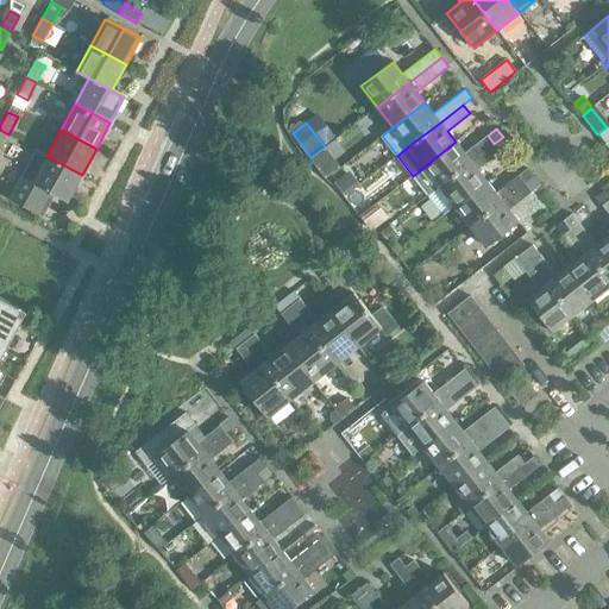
[(413,176),(428,195),(494,144),(491,140),(488,136),(464,152),(456,142),(413,176)]
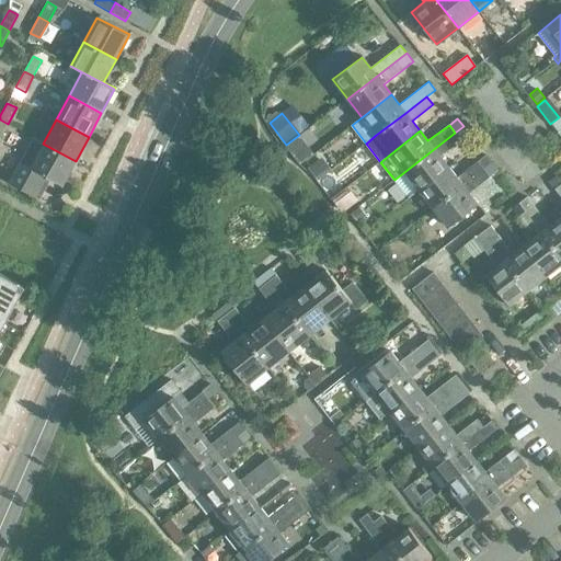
[(420,191),(448,168),(441,157),(461,140),(455,133),(395,180),(409,198),(420,191)]
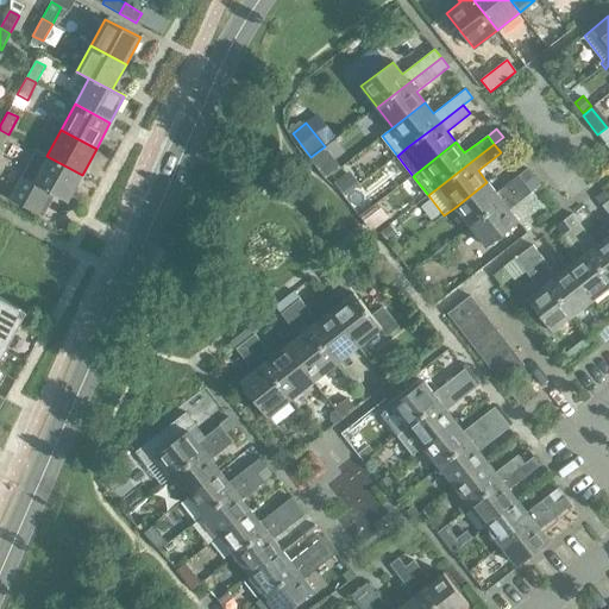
[(68,201),(82,175),(46,156),(33,181),(23,175),(10,199),(39,214),(51,193),(68,201)]
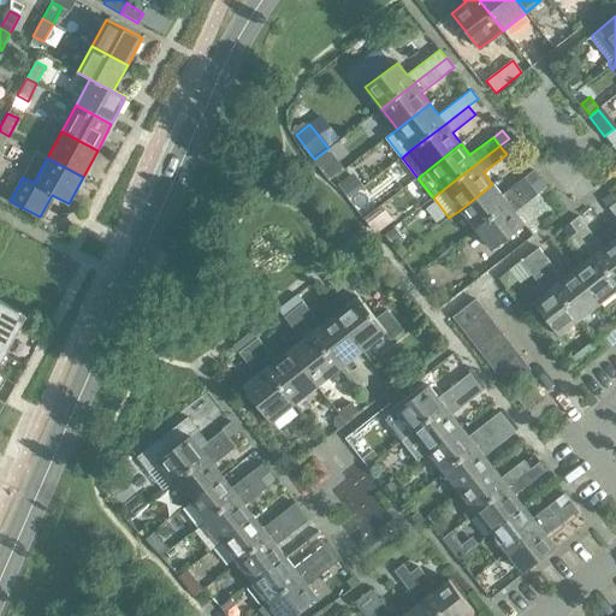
[(365,188),(354,173),(339,184),(350,199),(365,188)]
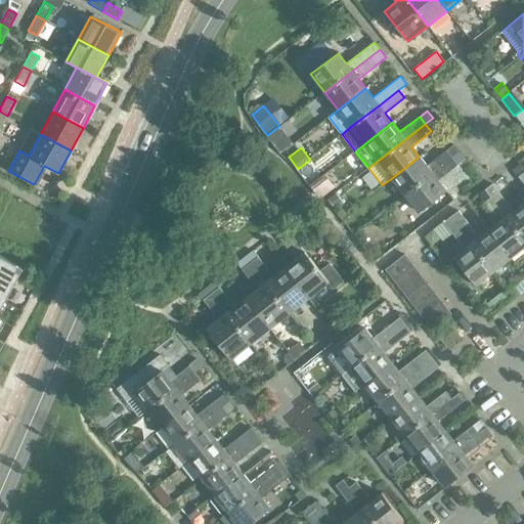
[(446,150),(426,166),(419,157),(392,178),(405,194),(452,158),(446,150)]
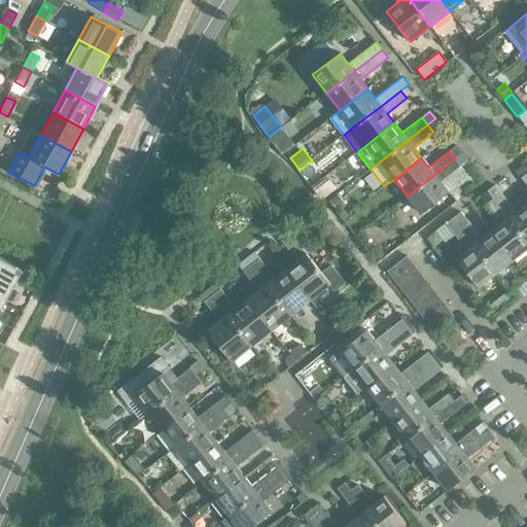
[(462,153),(455,159),(460,167),(468,161),(462,153)]
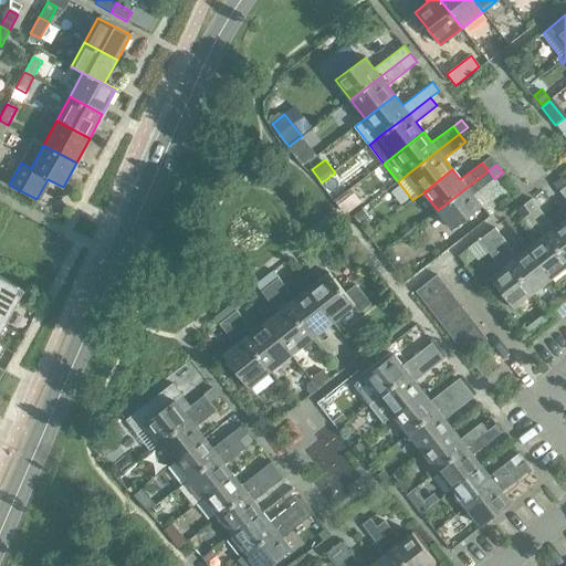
[(482,207),(473,196),(494,179),(489,170),(438,210),(452,230),(482,207)]
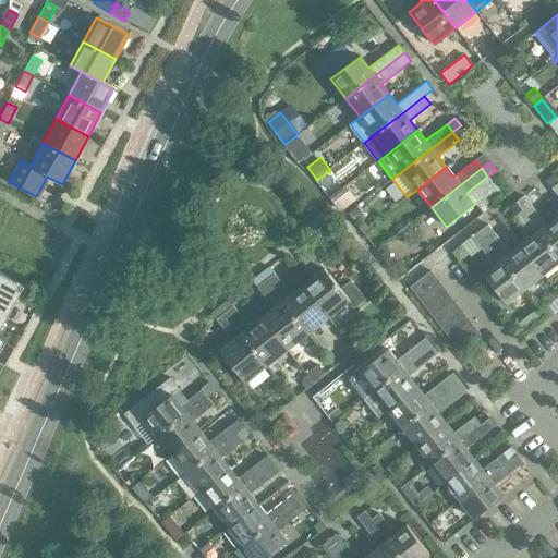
[(352,199),(344,190),(331,199),(339,209),(352,199)]
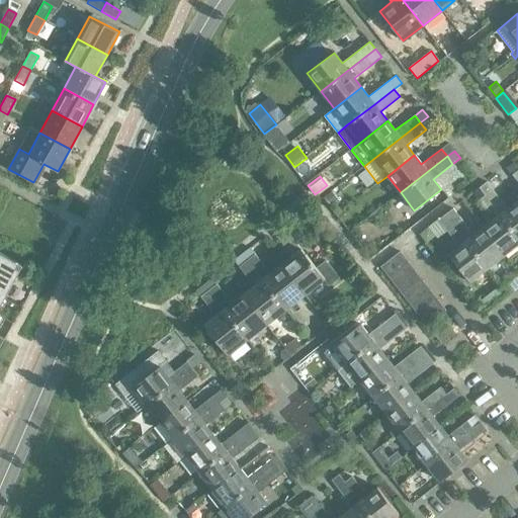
[(485,195),(517,237),(517,201),(517,200),(508,208),(487,181),(479,187),(485,195)]
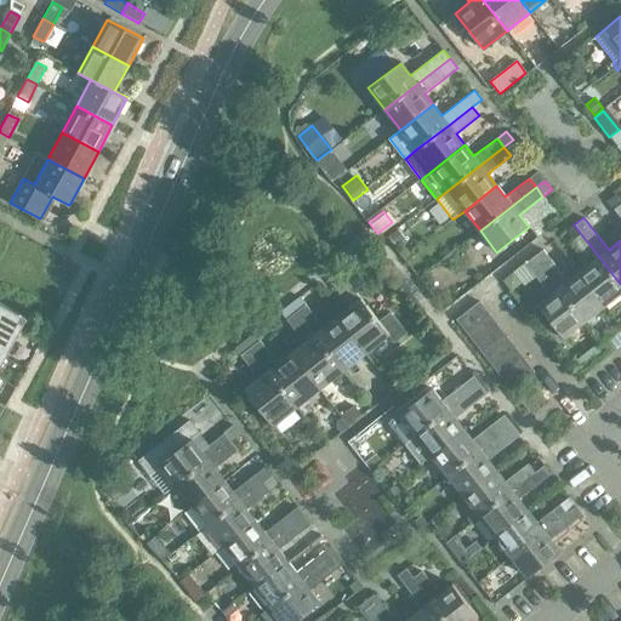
[(398,229),(388,237),(396,246),(405,239),(398,229)]
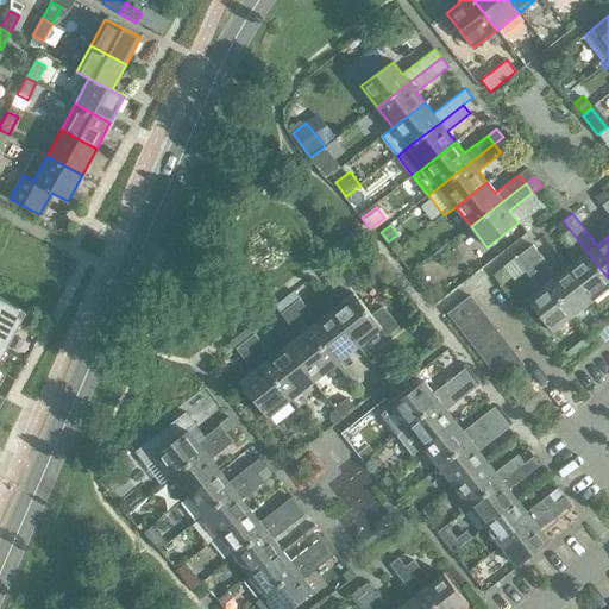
[(567,268),(594,300),(608,287),(608,278),(570,230),(562,236),(579,258),(567,268)]
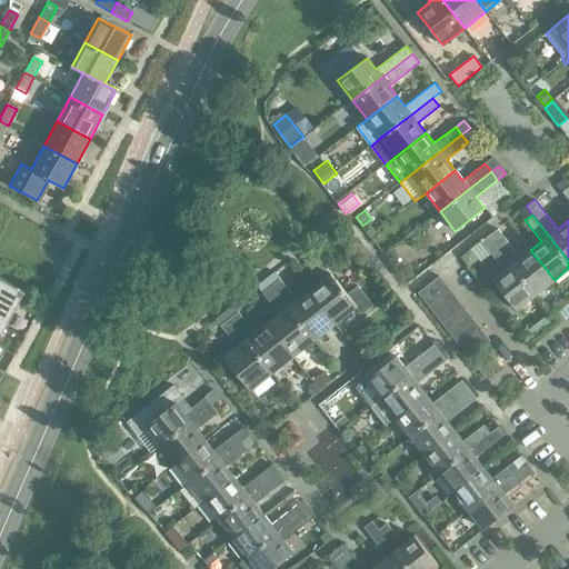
[(489,236),(496,243),(536,295),(555,280),(530,250),(520,258),(498,228),(489,236)]
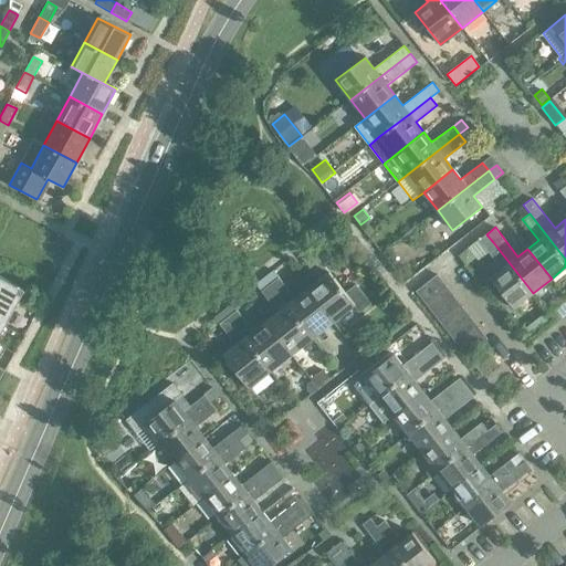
[(533,293),(493,242),(486,234),(479,240),(501,269),(490,279),(513,308),(533,293)]
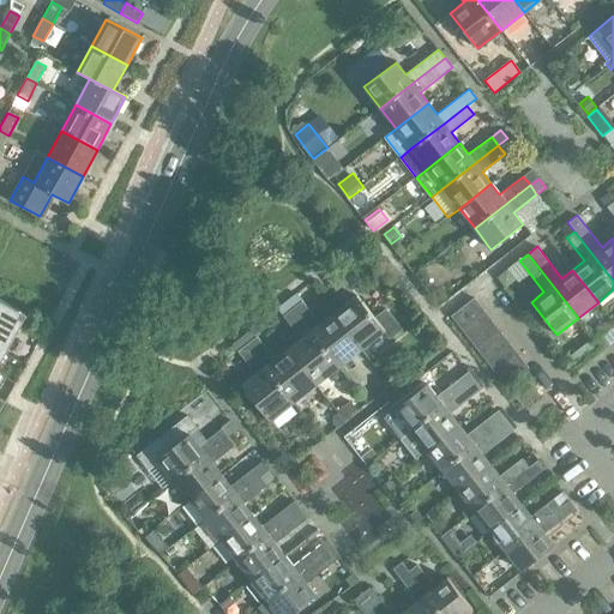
[(507,269),(497,277),(505,288),(516,280),(507,269)]
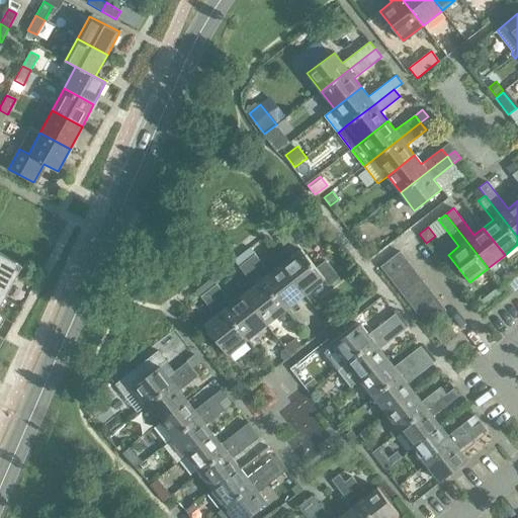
[(281,264),(305,294),(324,279),(329,286),(339,278),(326,260),(316,267),(301,249),(286,230),(276,237),(291,256),(281,264)]
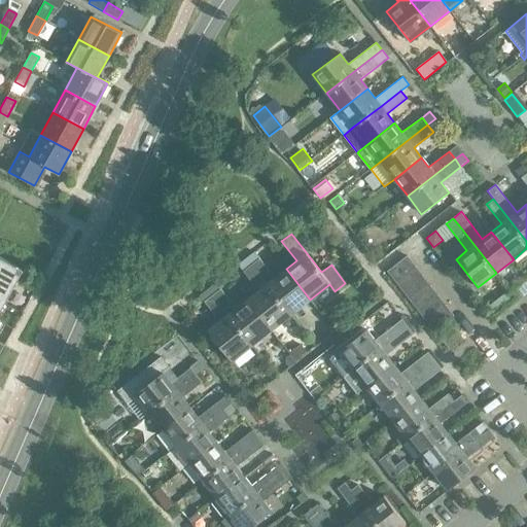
[(395,282),(416,267),(407,255),(387,272),(395,282)]
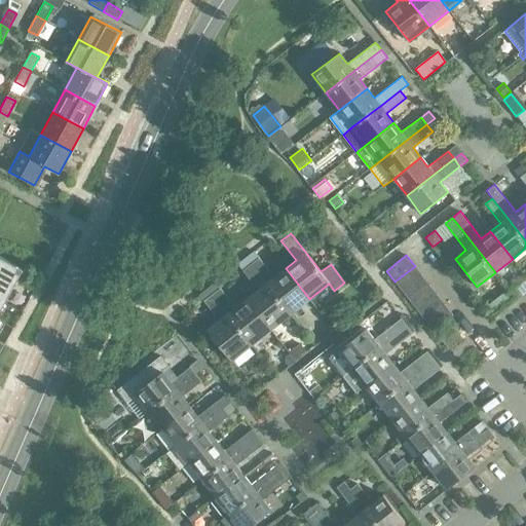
[(0,341),(0,313),(23,271),(24,270),(0,256),(0,351),(4,344),(0,341)]
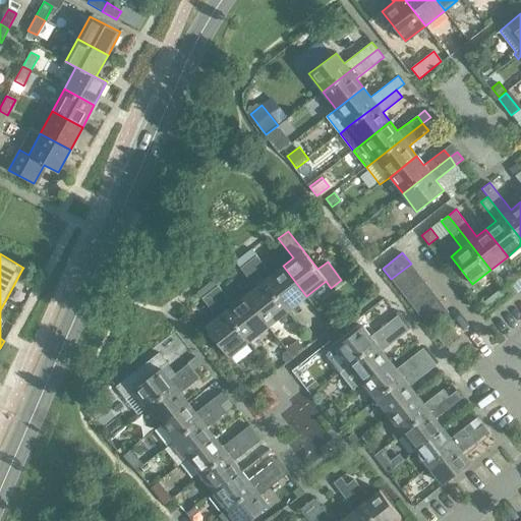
[(248,262),(287,311),(306,296),(283,266),(272,275),(256,255),(248,262)]
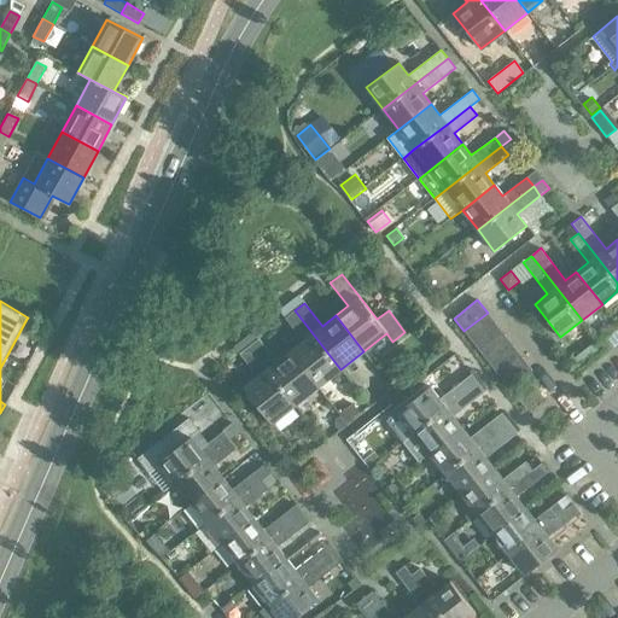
[(290,351),(318,388),(340,369),(295,310),(285,319),(303,342),(290,351)]
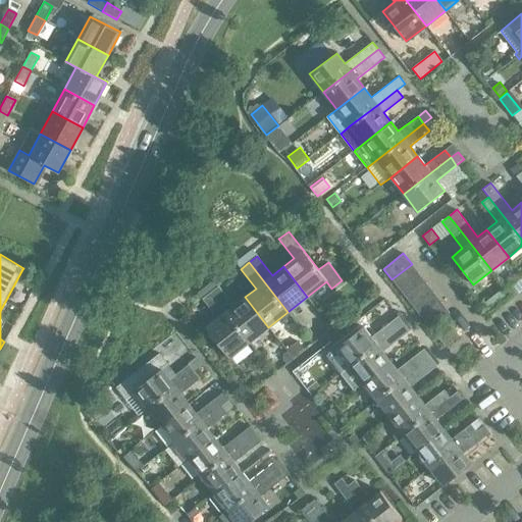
[(419,273),(415,268),(412,264),(392,279),(399,289),(419,273)]
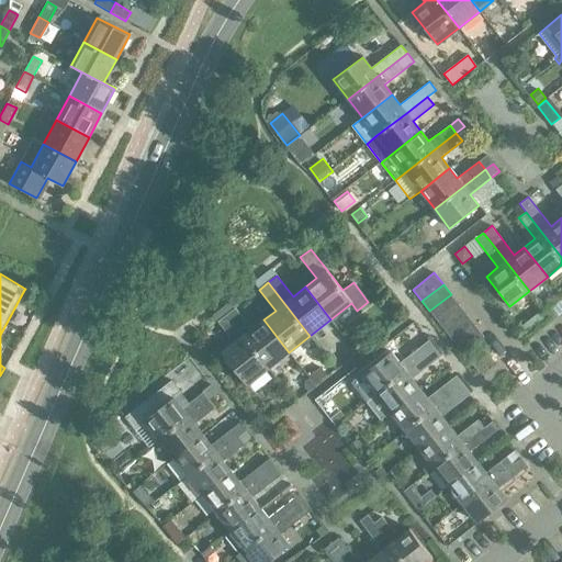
[(451,294),(429,311),(438,322),(460,305),(451,294)]
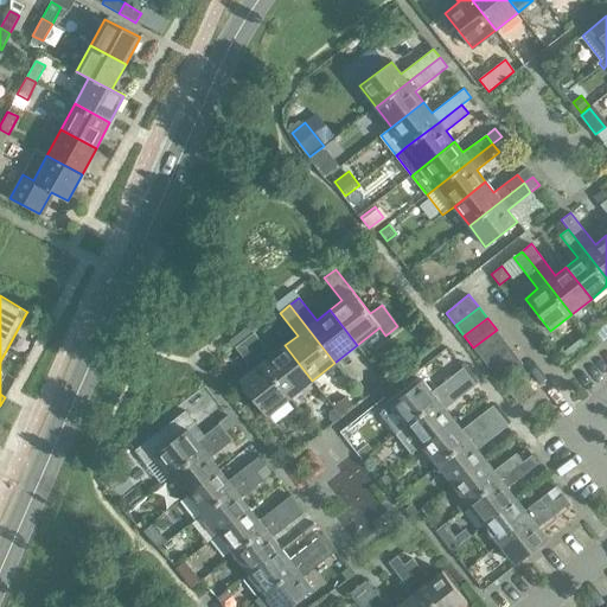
[(473,347),(481,359),(505,342),(497,330),(473,347)]
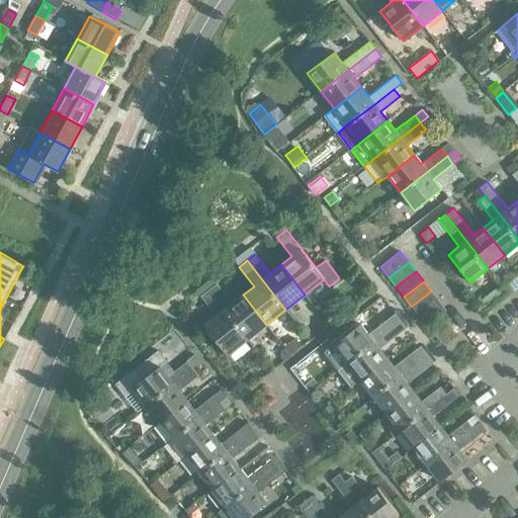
[(208,290),(247,340),(266,325),(243,294),(232,304),(217,284),(208,290)]
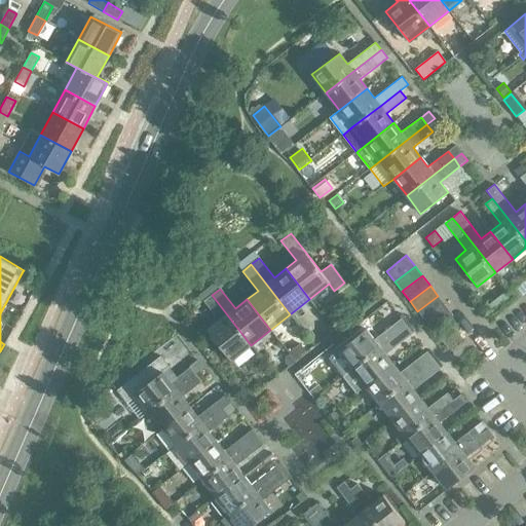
[(207,330),(230,361),(251,345),(212,295),(203,301),(219,321),(207,330)]
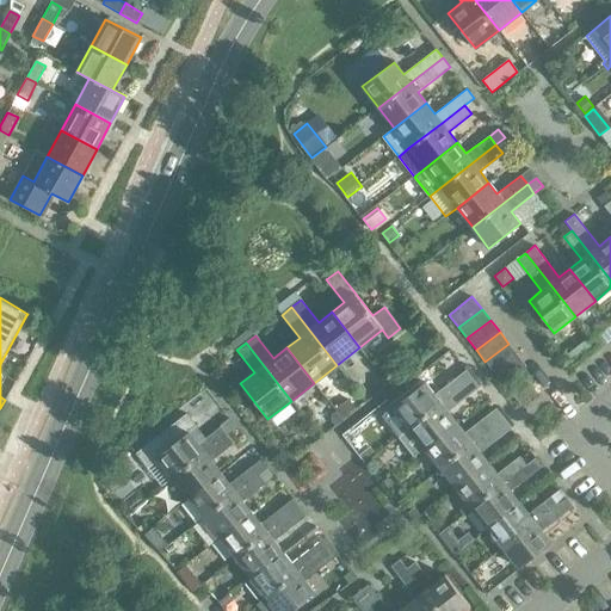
[(485,362),(494,374),(518,355),(508,344),(485,362)]
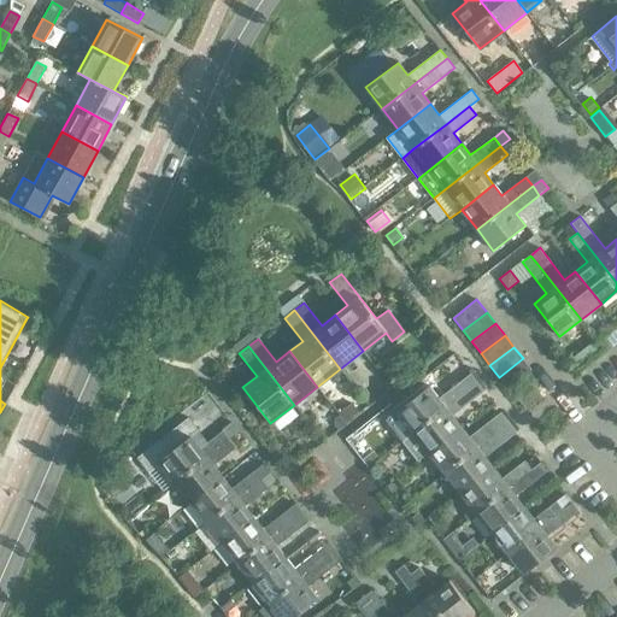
[(523,358),(499,377),(509,389),(532,370),(523,358)]
